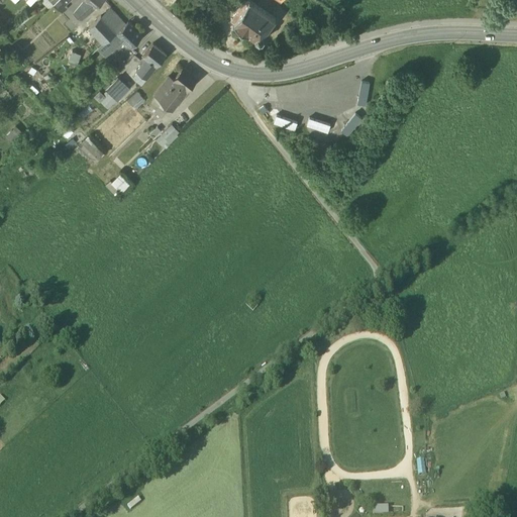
[(54,5),(48,0),(46,2),(44,0),(42,0),(40,2),(48,10),(54,5)]
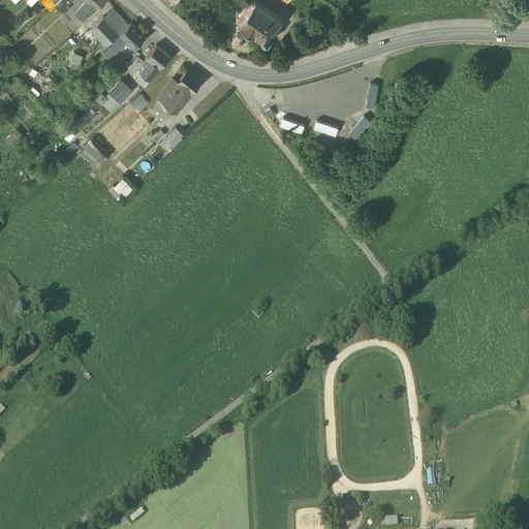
[(60,0),(55,5),(60,11),(66,5),(71,0),(70,0),(60,0)]
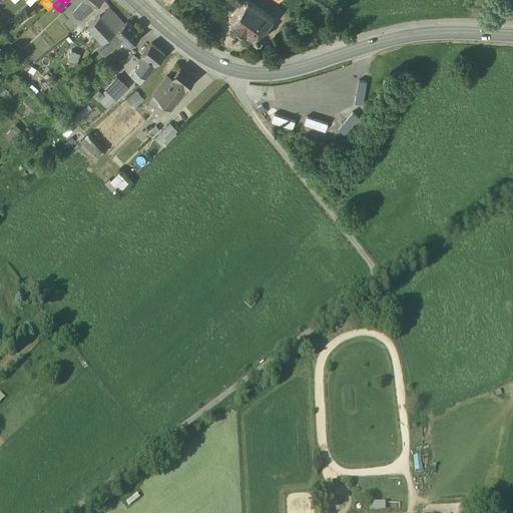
[(101,0),(83,0),(84,0),(73,14),(80,20),(99,2),(99,3),(101,0)]
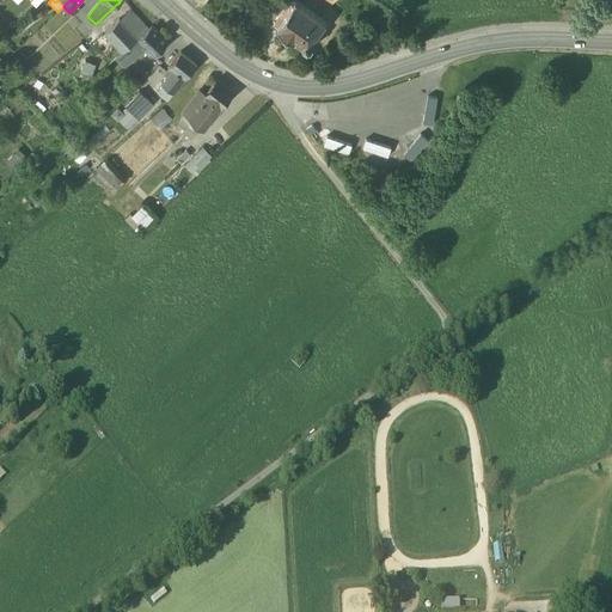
[(276,28),(293,41),(292,44),(294,48),(299,49),(303,47),(307,50),(310,49),(312,46),(312,42),(326,22),(295,0),(291,7),(287,5),(274,23),(277,25),(276,28)]
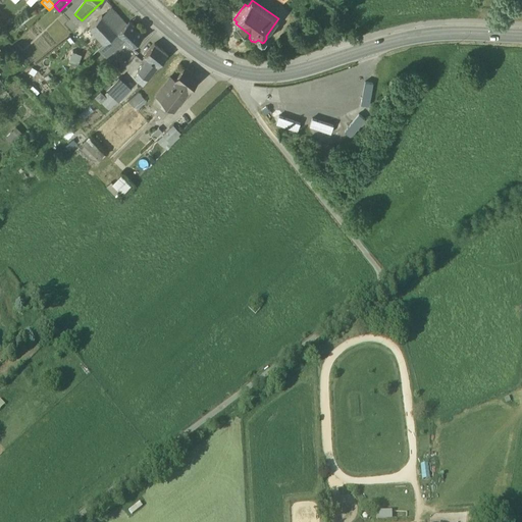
[(65,5),(59,11),(62,14),(68,8),(65,5)]
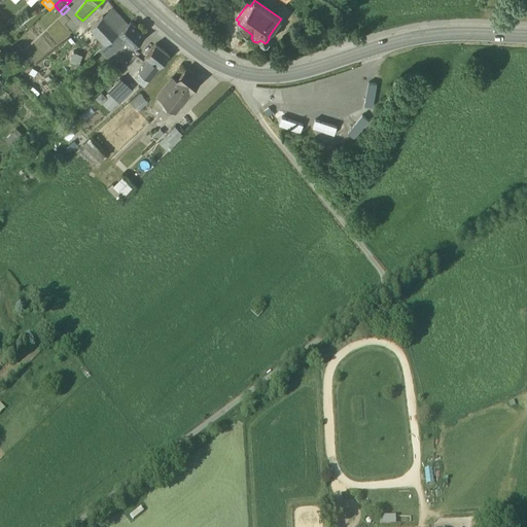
[(112,7),(102,16),(117,34),(128,25),(112,7)]
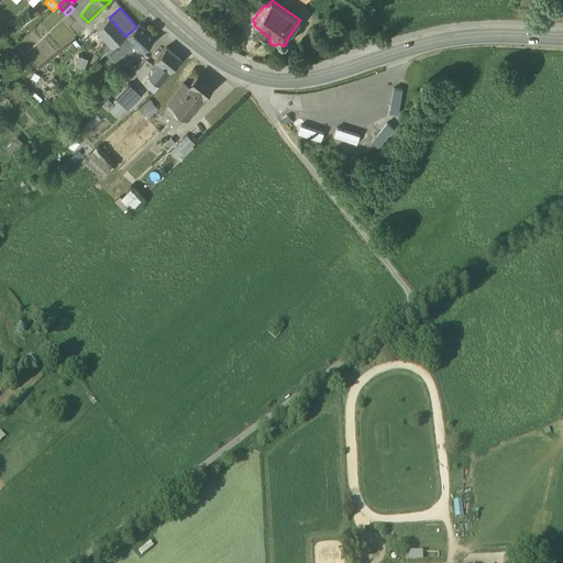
[(110,43),(113,47),(122,39),(125,36),(109,18),(97,29),(110,43)]
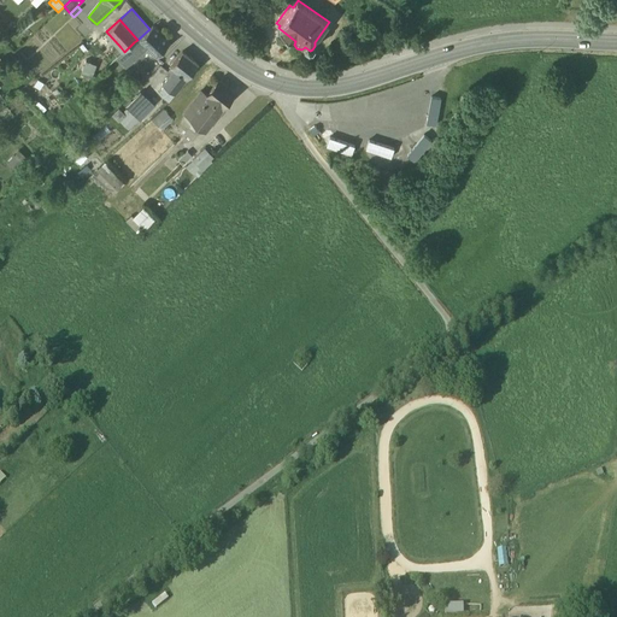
[(151,52),(157,57),(170,42),(153,25),(139,40),(147,48),(145,51),(148,54),(151,52)]
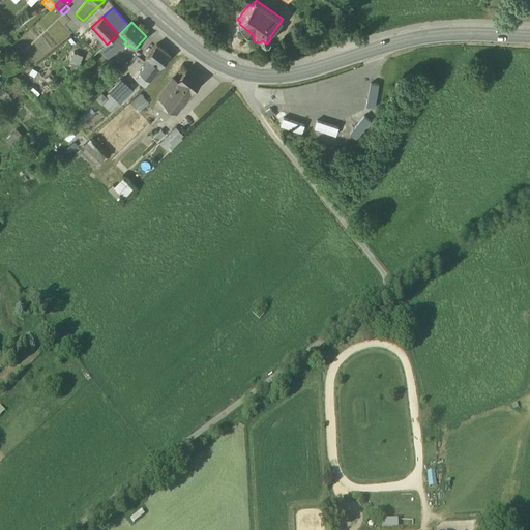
[(121,42),(111,51),(113,54),(124,43),(126,41),(119,34),(118,34),(115,36),(121,42)]
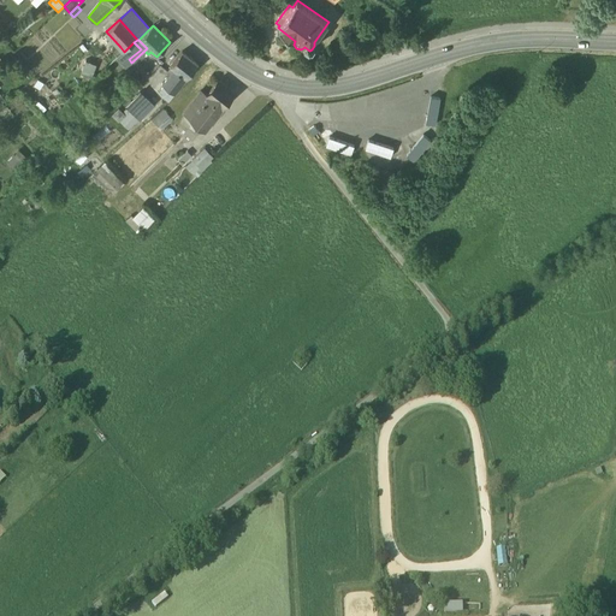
[(141,49),(134,42),(124,52),(129,59),(141,49)]
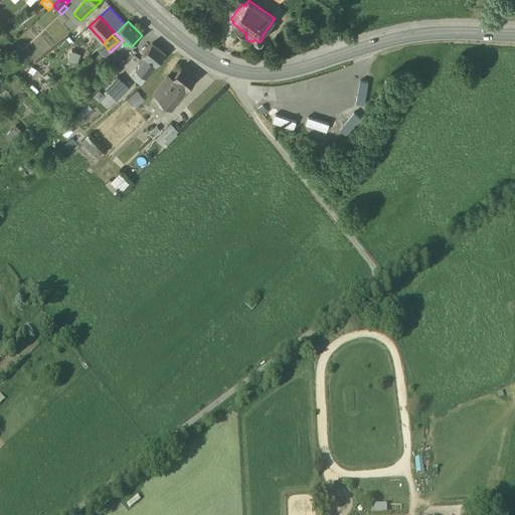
[(98,48),(106,55),(110,52),(108,49),(104,43),(98,48)]
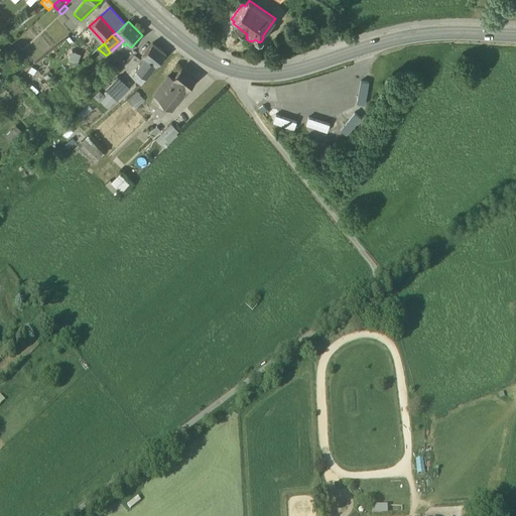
[(142,55),(146,59),(155,67),(165,53),(152,43),(142,55)]
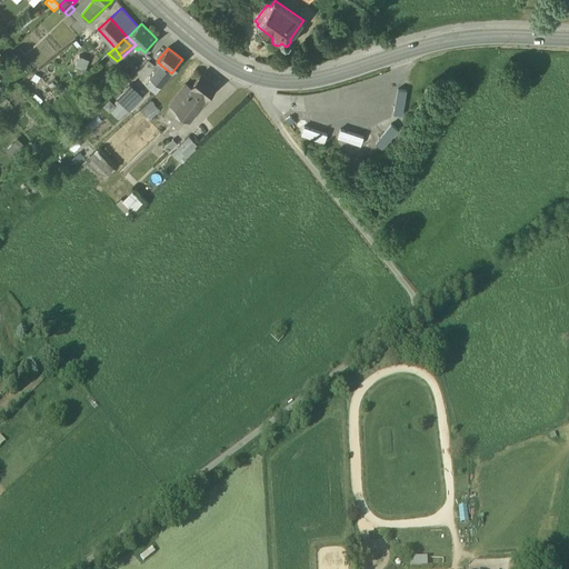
[(70,65),(76,66),(79,57),(73,55),(70,65)]
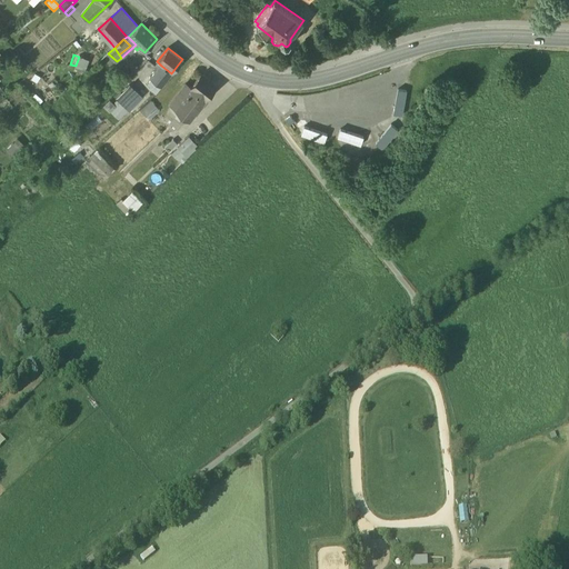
[(89,60),(79,57),(76,66),(76,67),(86,70),(89,60)]
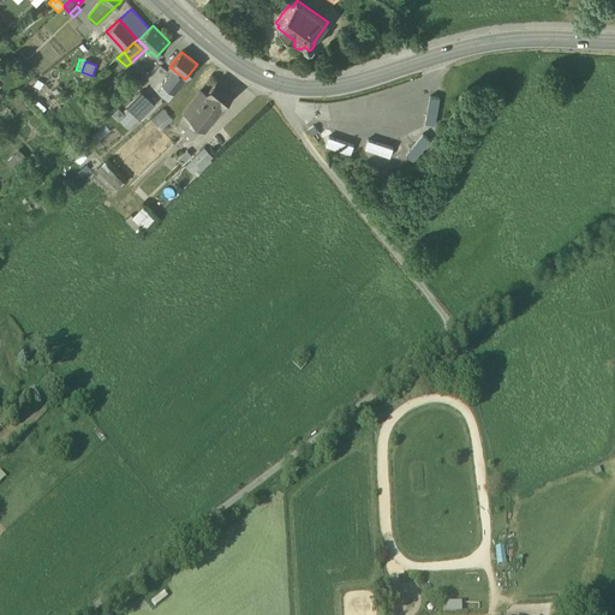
[(173,94),(185,79),(174,71),(162,85),(163,85),(173,94)]
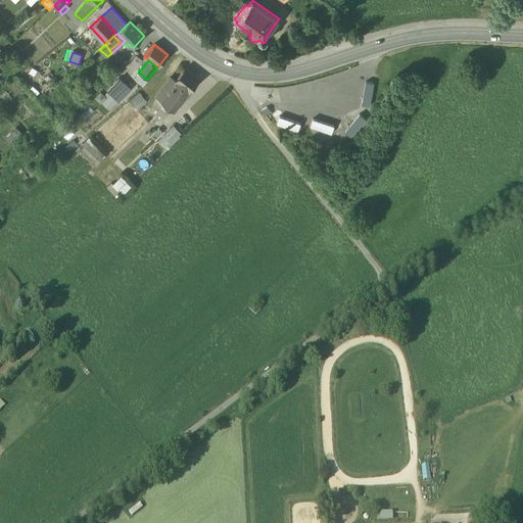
[(172,85),(182,93),(185,89),(189,92),(199,79),(185,67),(175,81),(172,85)]
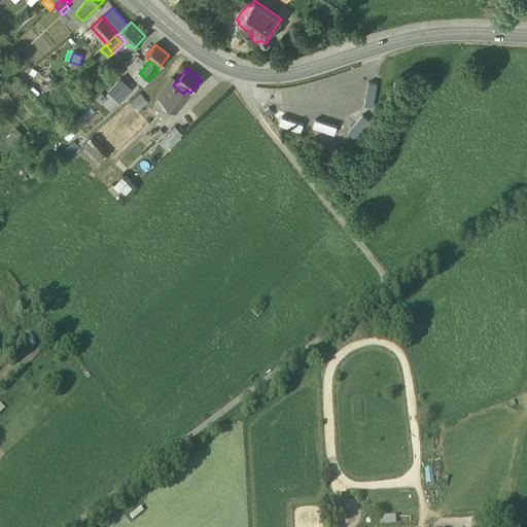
[(148,80),(140,73),(136,78),(138,80),(137,81),(143,88),(148,80)]
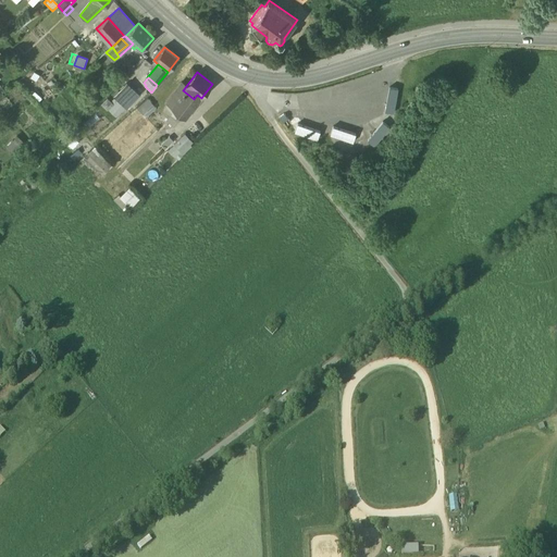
[(185,119),(197,102),(194,99),(183,90),(186,86),(182,83),(165,102),(185,119)]
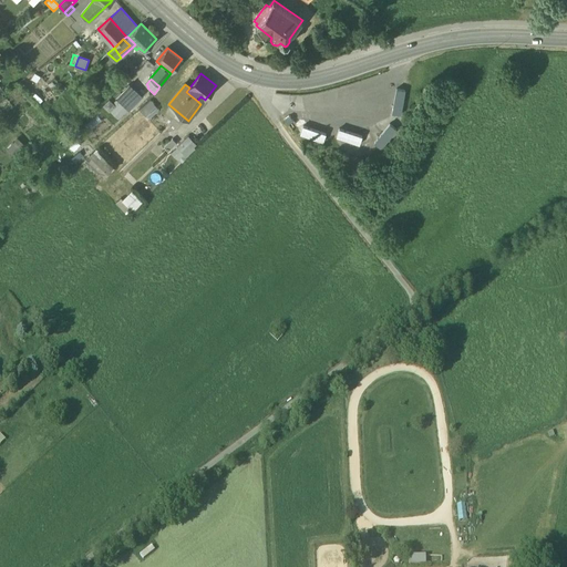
[(117,100),(127,110),(142,96),(132,85),(117,100)]
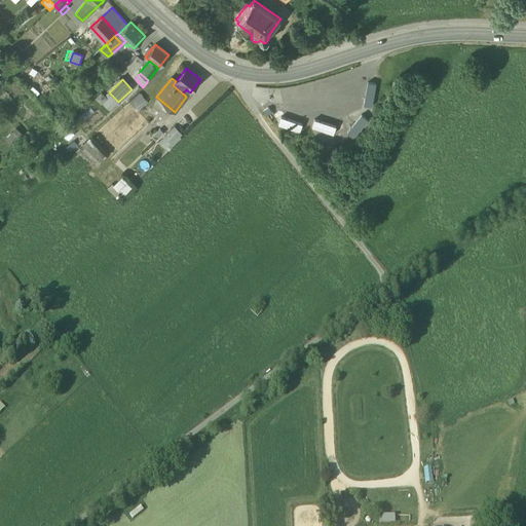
[(367,82),(364,104),(372,106),(376,83),(367,82)]
